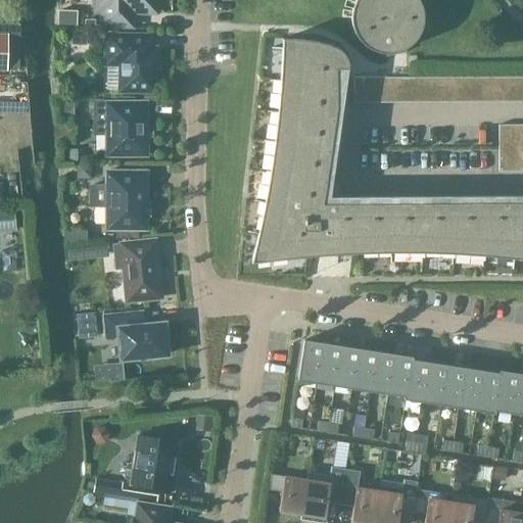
[(101,26),(131,26),(132,11),(155,12),(155,0),(95,0),(95,10),(101,11),(101,26)]
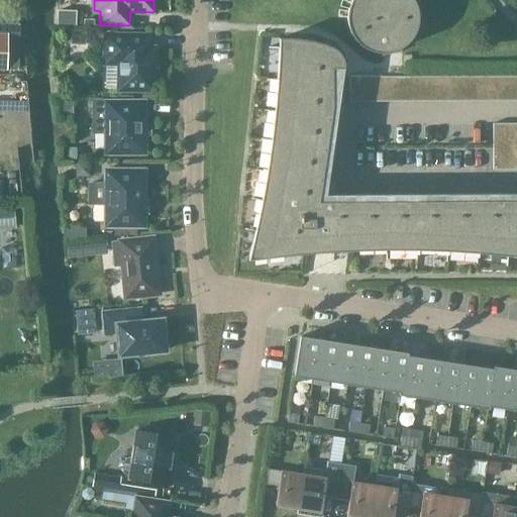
[(417,13),(416,7),(414,2),(413,0),(350,0),(349,4),(347,9),(346,15),(346,20),(347,26),(349,31),(352,36),(355,40),(359,44),(365,47),(370,50),(375,52),(381,53),(381,56),(401,52),(400,47),(405,44),(409,40),(412,35),(415,30),(417,25),(418,19),(417,13)]
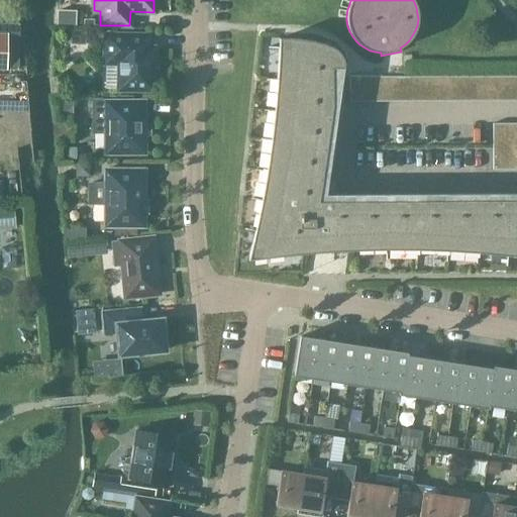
[(146,36),(106,35),(105,62),(119,62),(119,88),(151,89),(151,72),(157,72),(157,62),(151,61),(152,48),(146,48),(146,36)]
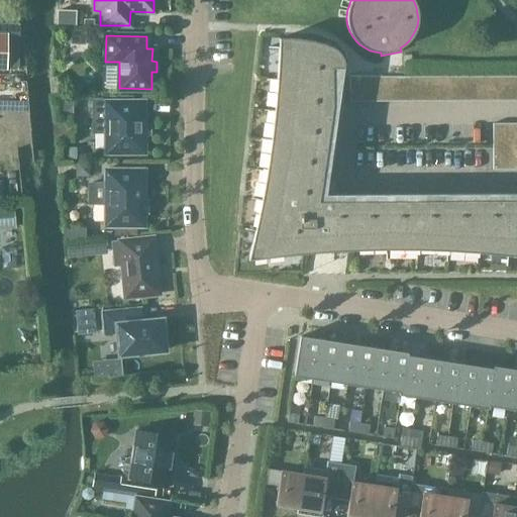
[(301,39),(279,38),(276,95),(270,150),(260,205),(247,260),(269,257),(290,254),(311,252),(332,251),(350,250),(369,249),(387,249),(435,250),(484,253),(516,256),(516,200),(318,201),(332,106),(331,68),(343,68),(343,62),(340,55),(336,49),(332,47),(327,45),(322,43),(301,39)]
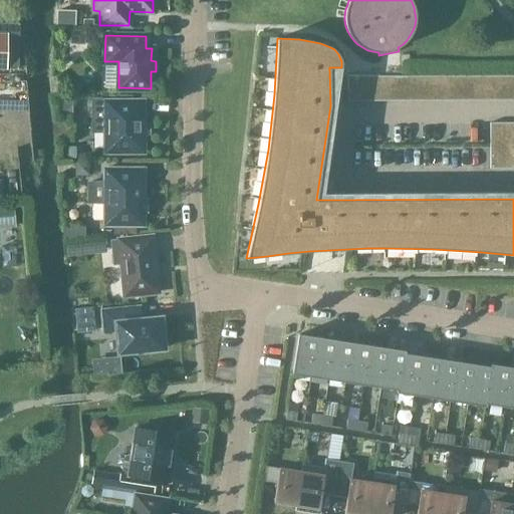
[(480,75),(469,76),(469,100),(480,100),(480,75)]
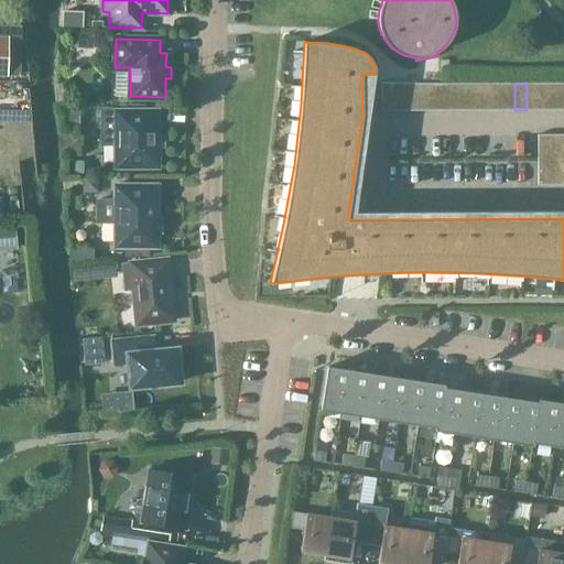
[(527,110),(539,110),(540,83),(527,83),(527,110)]
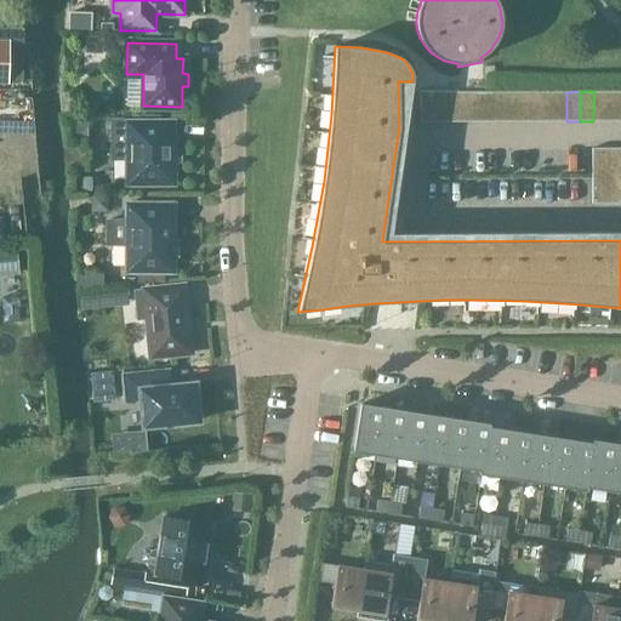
[(608,91),(594,91),(593,121),(607,121),(608,91)]
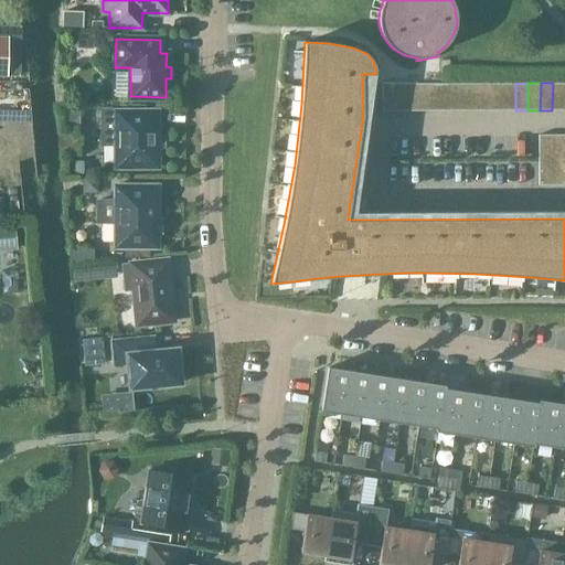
[(564,83),(553,83),(552,110),(564,110),(564,83)]
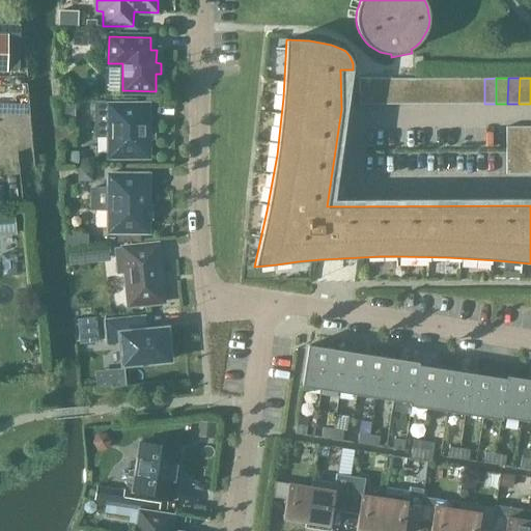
[(359,105),(370,105),(370,79),(359,79),(359,105)]
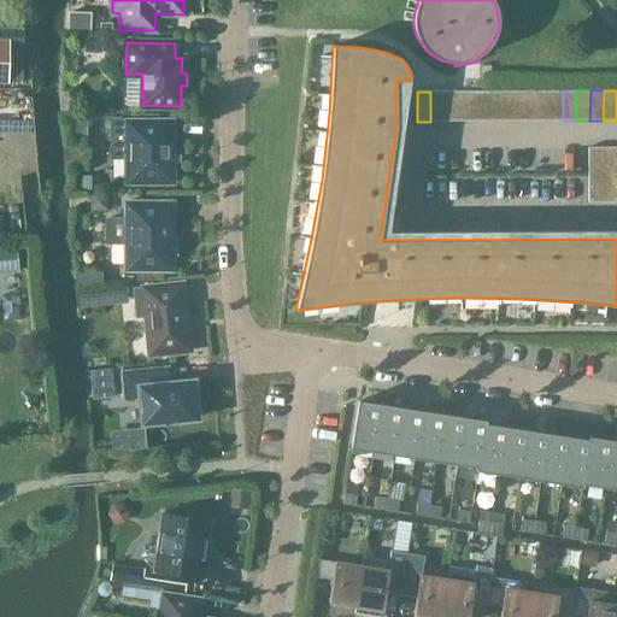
[(444,92),(430,92),(430,122),(444,122),(444,92)]
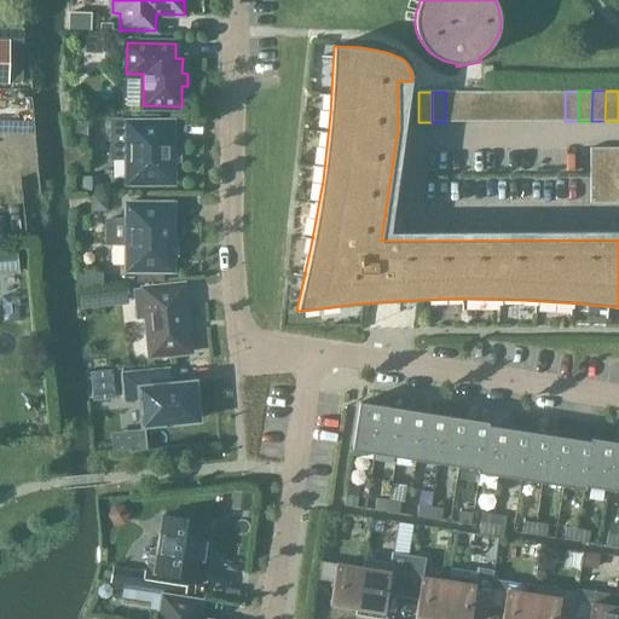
[(445,122),(458,121),(458,92),(445,92),(445,122)]
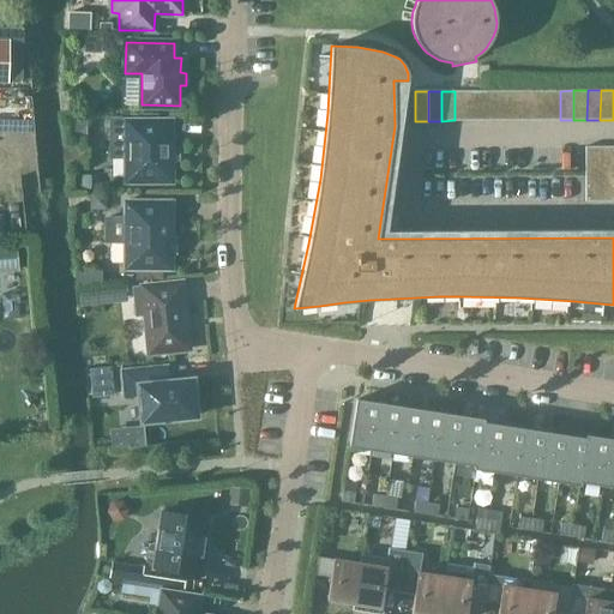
[(468,91),(455,91),(455,120),(468,120),(468,91)]
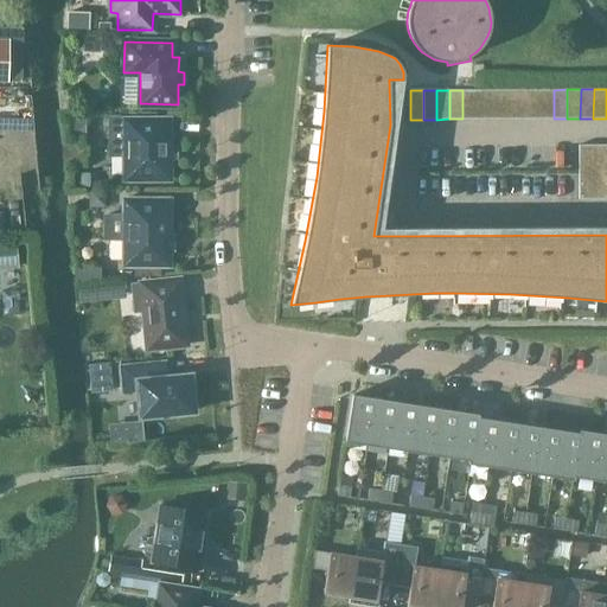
[(475,119),(475,90),(462,90),(462,119),(475,119)]
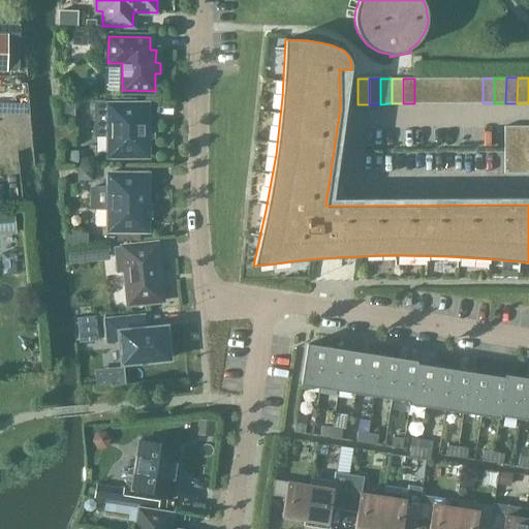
[(426,79),(414,79),(414,103),(426,103),(426,79)]
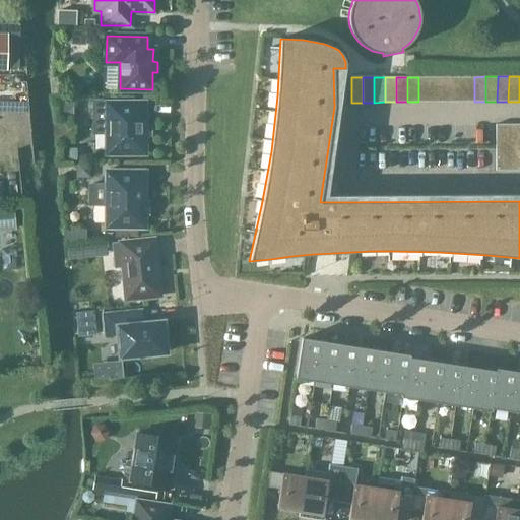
[(430,102),(430,77),(418,77),(418,102),(430,102)]
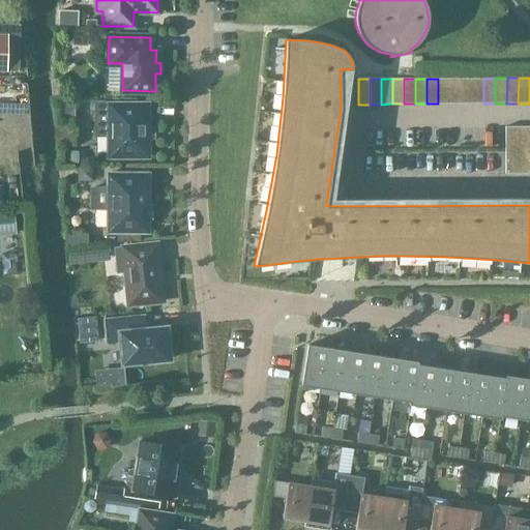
[(449,79),(438,79),(438,104),(449,104),(449,79)]
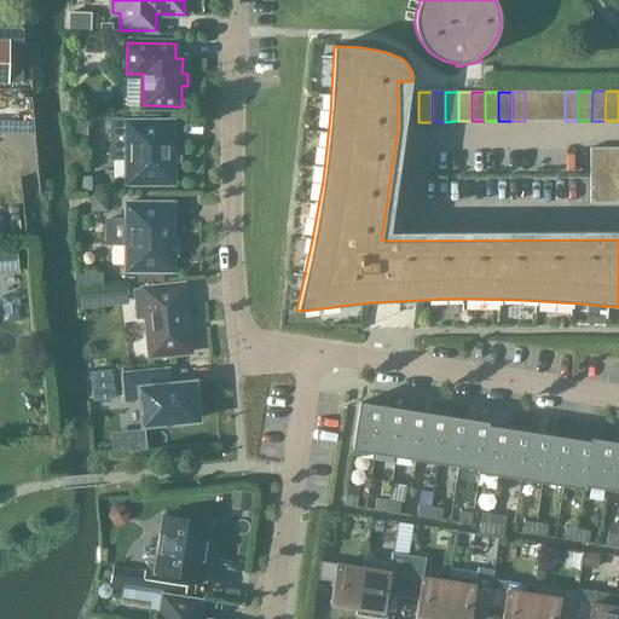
[(538,121),(538,92),(525,92),(525,121),(538,121)]
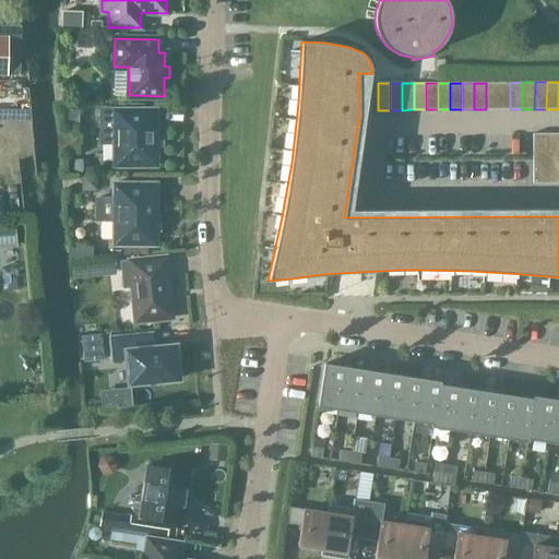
[(498,83),(486,83),(486,109),(498,109),(498,83)]
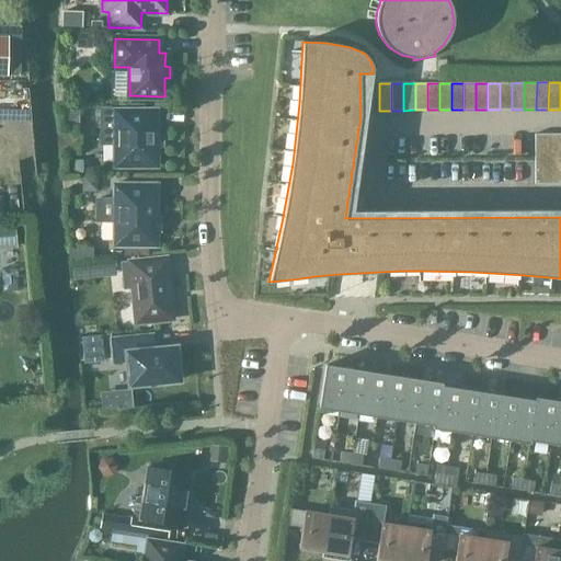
[(500,110),(512,110),(512,83),(500,83),(500,110)]
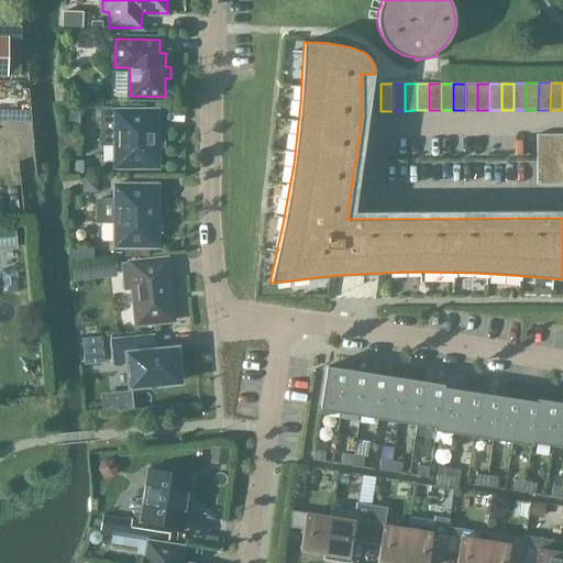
[(0,96),(0,158),(29,158),(26,95),(0,96)]
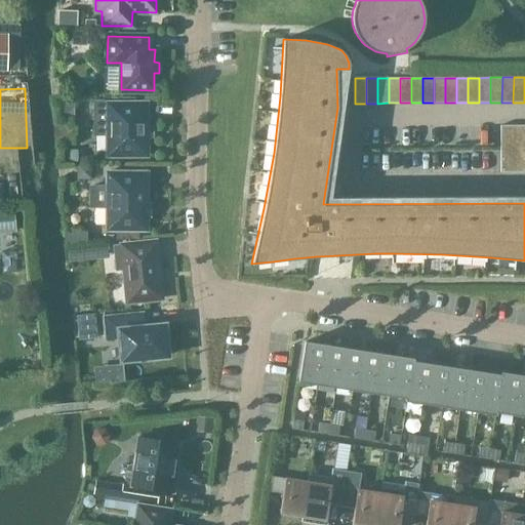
[(147,156),(146,103),(93,103),(93,134),(107,134),(107,156),(147,156)]
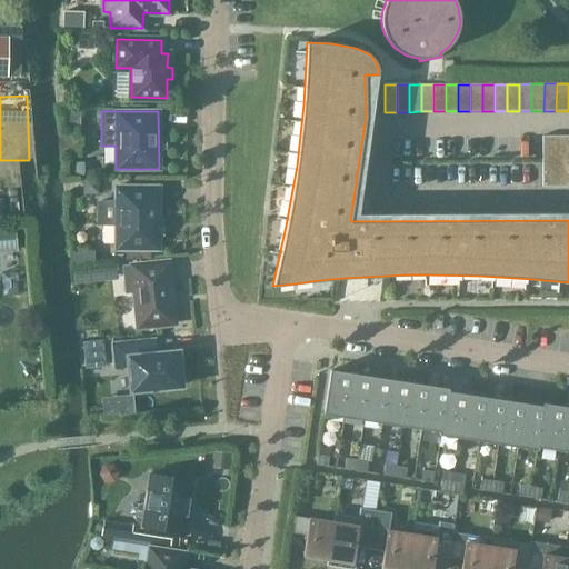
[(568,186),(568,135),(541,136),(541,187),(568,186)]
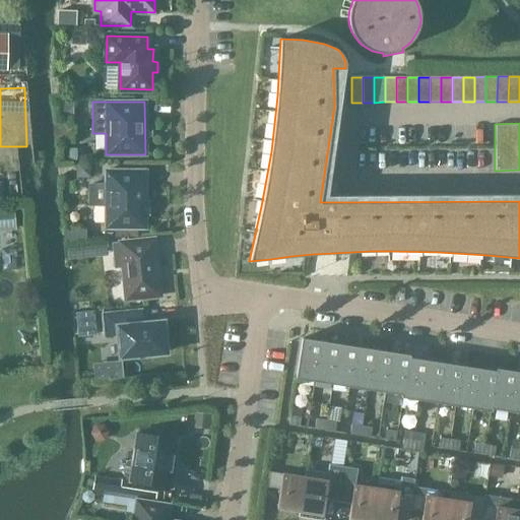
[(81,159),(80,148),(63,149),(64,160),(81,159)]
